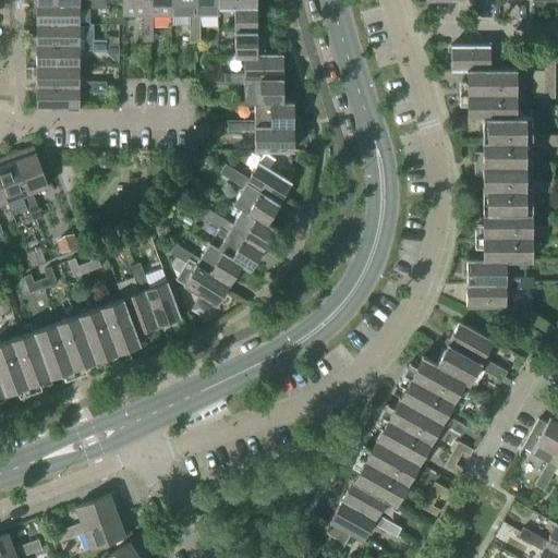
[(35,0),(36,3),(79,3),(79,9),(89,9),(92,9),(92,0),(35,0)]
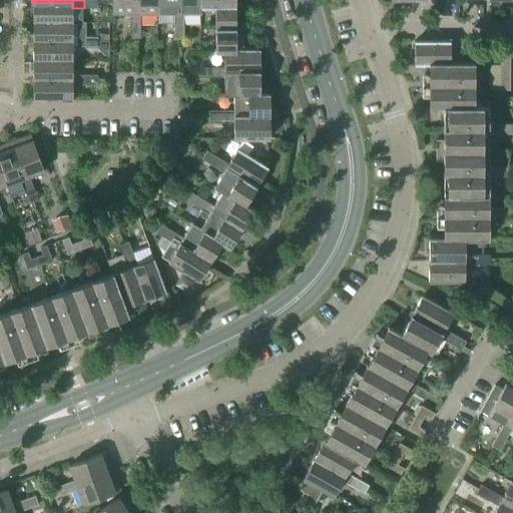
[(96,0),(84,0),(84,8),(97,8),(96,0)]
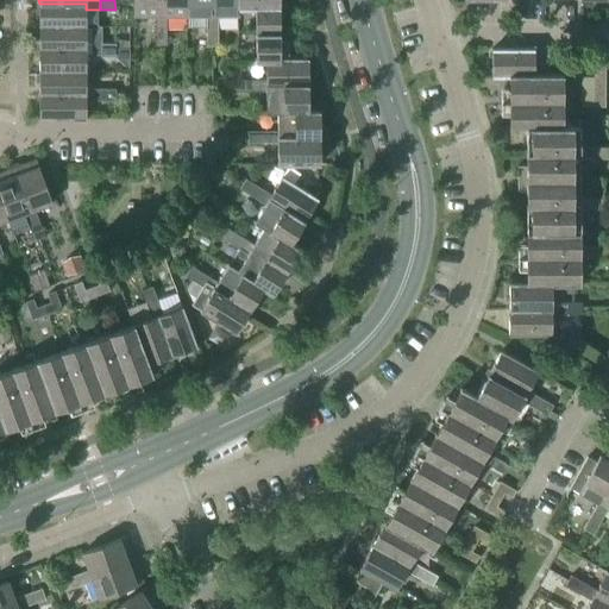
[(133,17),(155,17),(161,17),(159,0),(133,0),(133,2),(133,17)]
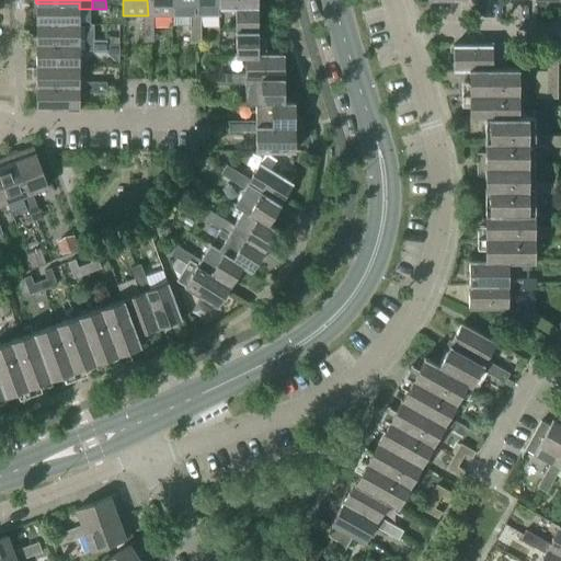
[(153,15),(172,15),(171,0),(147,0),(148,15),(142,15),(142,29),(153,29),(153,15)]
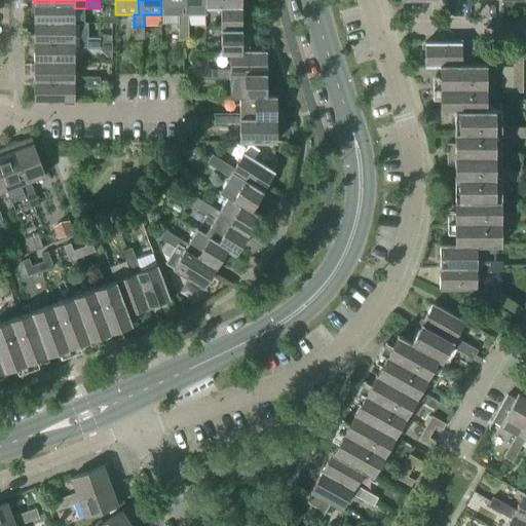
[(161,24),(178,24),(178,14),(183,14),(182,0),(160,0),(161,14),(161,24)]
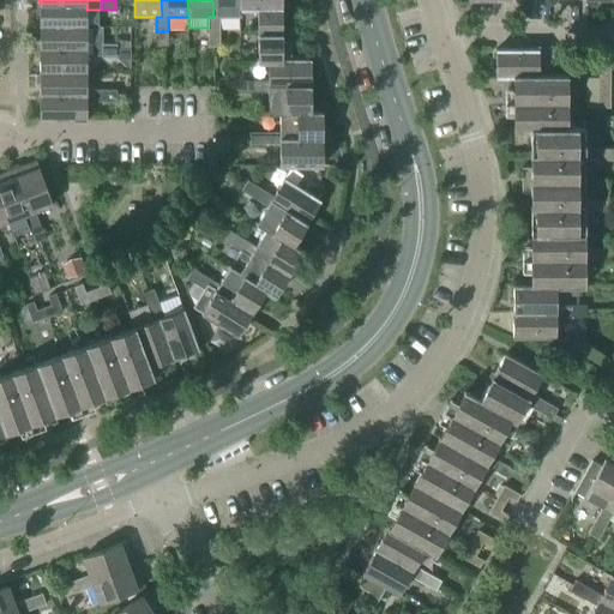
[(241,11),(241,0),(212,0),(214,17),(208,17),(208,28),(208,31),(220,31),(220,17),(241,17),(241,11)]
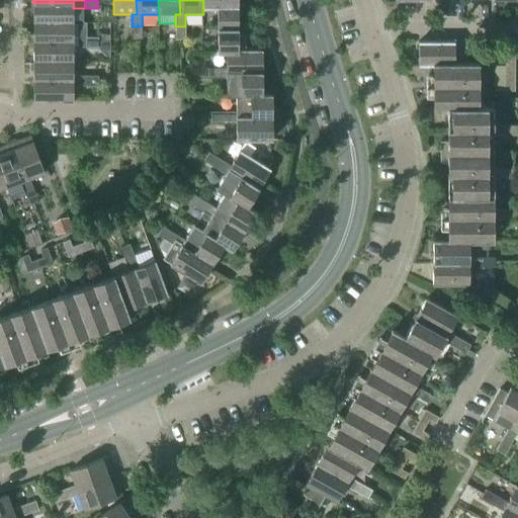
[(203,0),(203,9),(218,9),(238,9),(237,0),(203,0)]
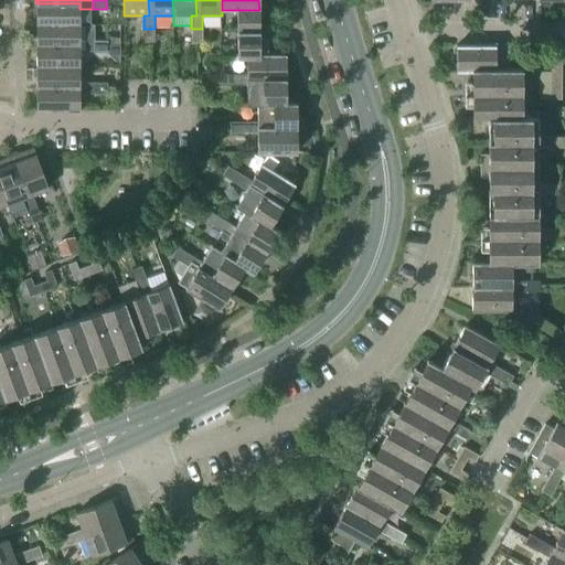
[(36,3),(36,24),(80,24),(91,24),(91,9),(80,9),(80,3),(36,3)]
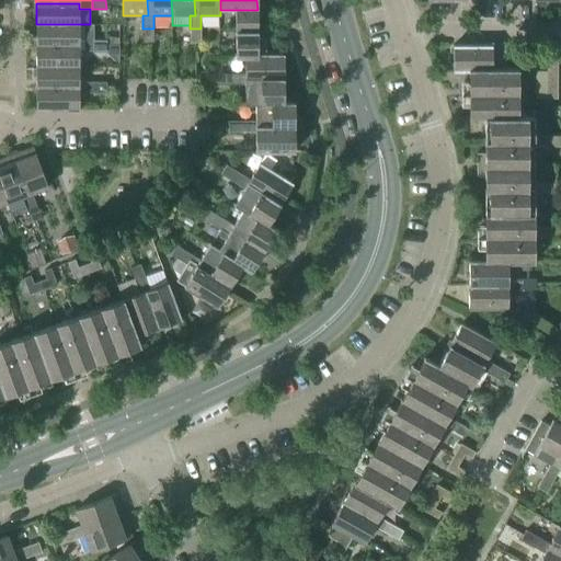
[(236,10),(236,55),(265,55),(265,37),(258,37),(258,10),(236,10)]
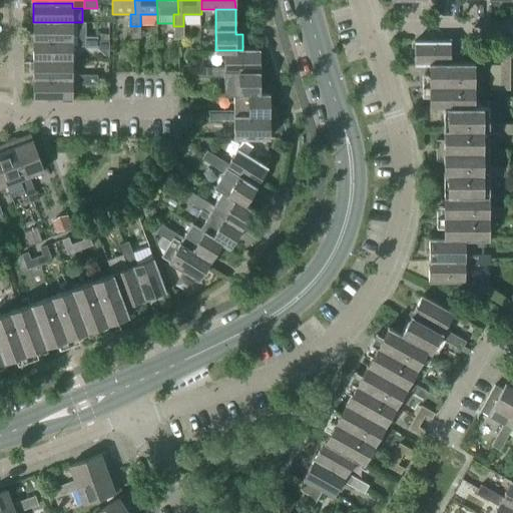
[(33,22),(33,41),(72,42),(72,46),(84,46),(84,37),(72,37),(72,22),(33,22)]
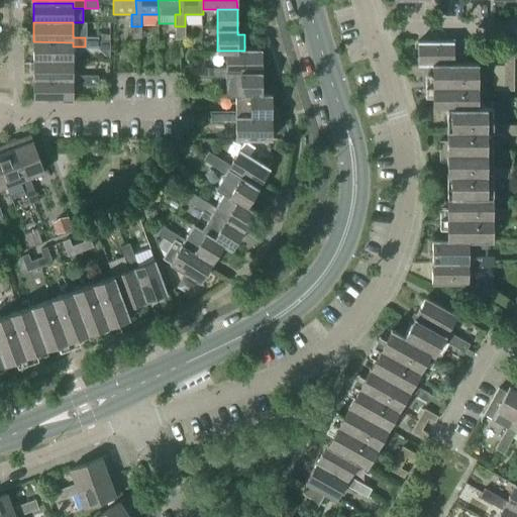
[(141,26),(131,26),(131,39),(141,39),(141,26)]
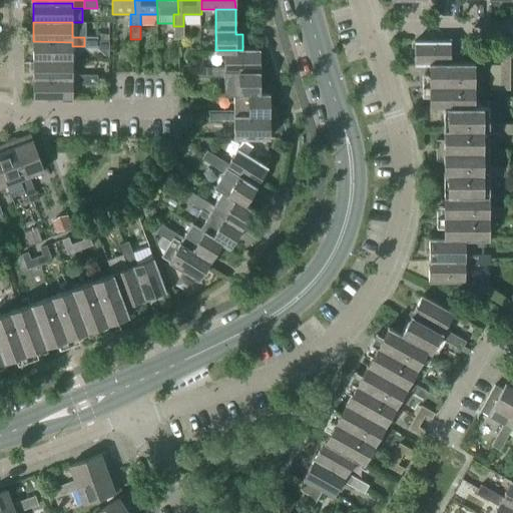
[(173,39),(178,39),(183,39),(183,26),(173,26),(173,39)]
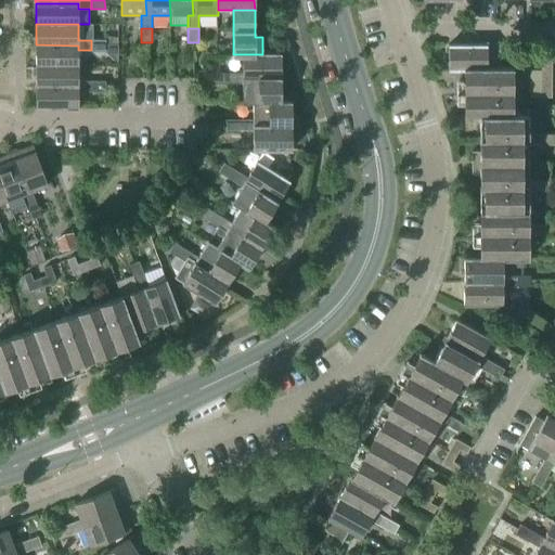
[(91,40),(91,50),(105,50),(105,40),(91,40)]
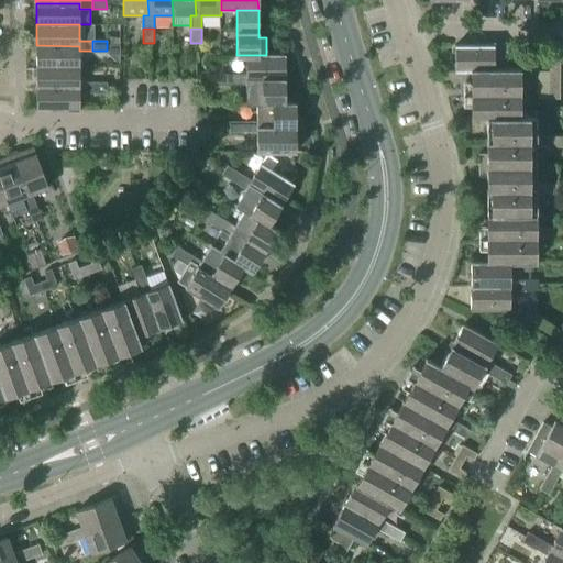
[(36,45),(36,67),(79,67),(79,51),(79,46),(36,45)]
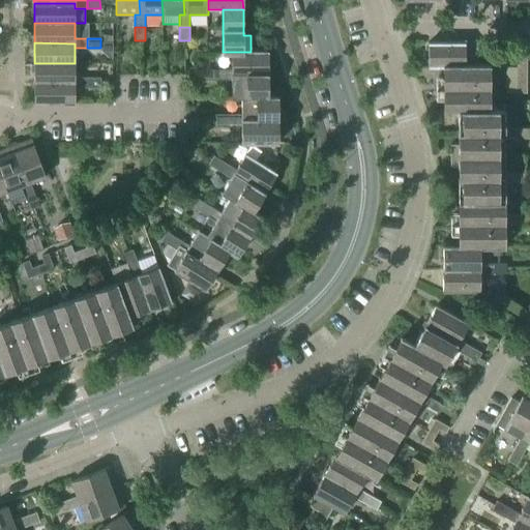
[(465,43),(428,43),(428,68),(442,67),(465,66),(465,65),(465,43)]
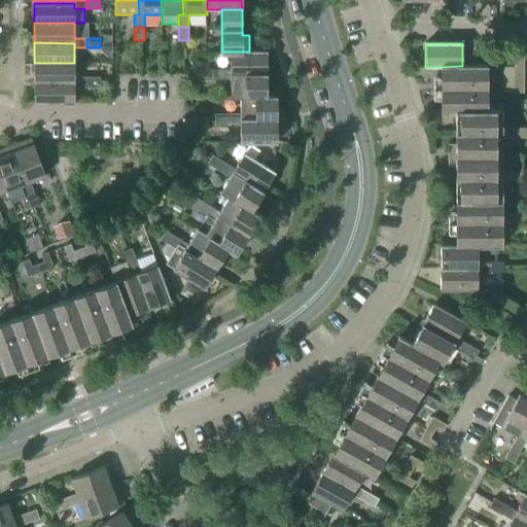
[(230,54),(230,70),(230,74),(267,74),(267,51),(249,51),(221,51),(221,54),(230,54)]
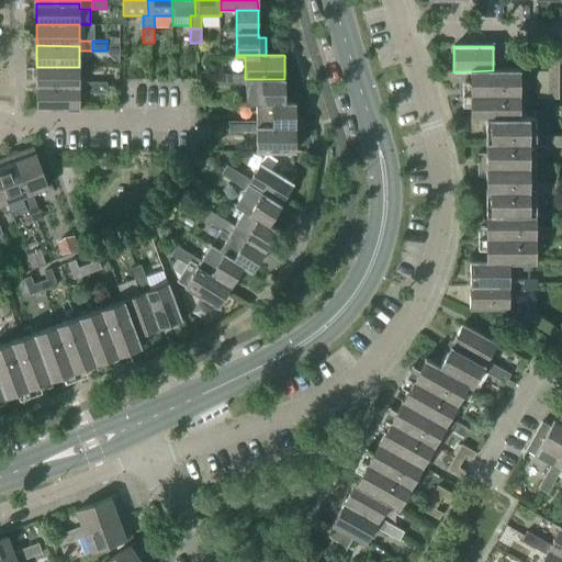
[(558,99),(558,57),(548,57),(548,99),(558,99)]
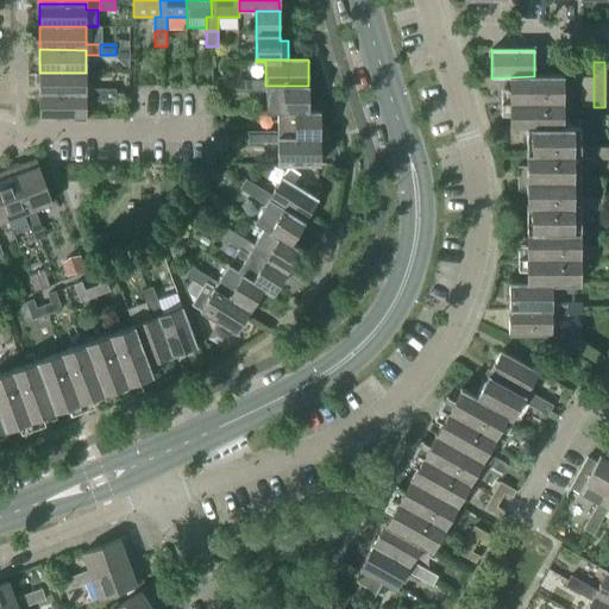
[(39,73),(39,95),(86,95),(86,101),(100,101),(100,89),(86,89),(86,73),(39,73)]
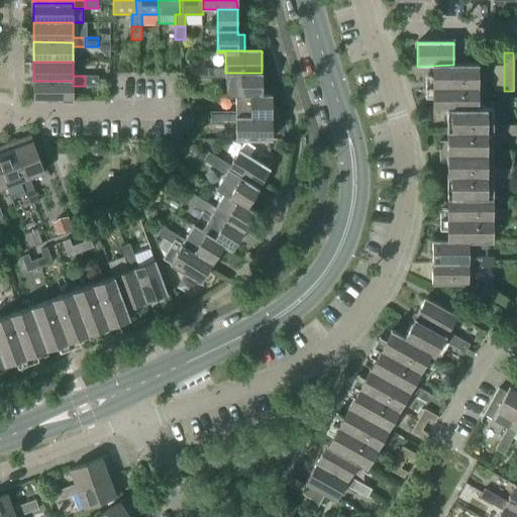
[(446,201),(446,203),(446,211),(439,211),(439,222),(439,226),(446,226),(446,239),(431,239),(432,285),(468,285),(468,267),(481,267),(480,257),(468,257),(468,241),(492,241),(492,219),(516,219),(516,209),(492,210),(492,203),(492,201),(492,198),(492,179),(505,179),(505,169),(492,170),(492,135),(505,135),(505,125),(492,125),(492,107),(478,107),(478,64),(453,64),(453,65),(431,66),(432,80),(424,80),(424,94),(432,94),(432,110),(446,110),(446,141),(439,141),(439,163),(446,163),(446,198),(446,201)]
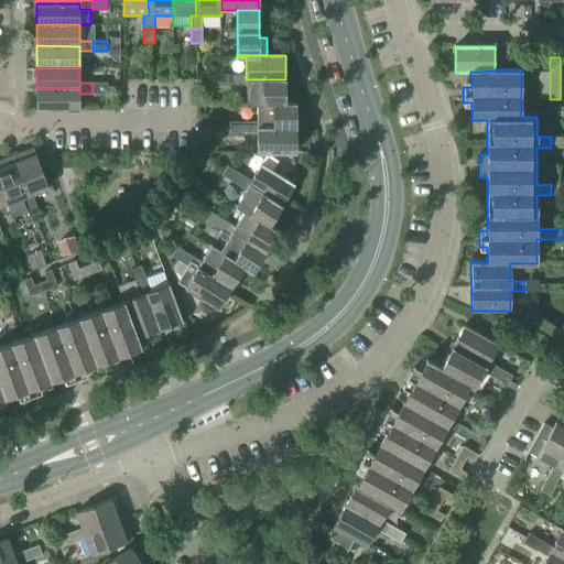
[(218,85),(232,85),(232,75),(218,75),(218,85)]
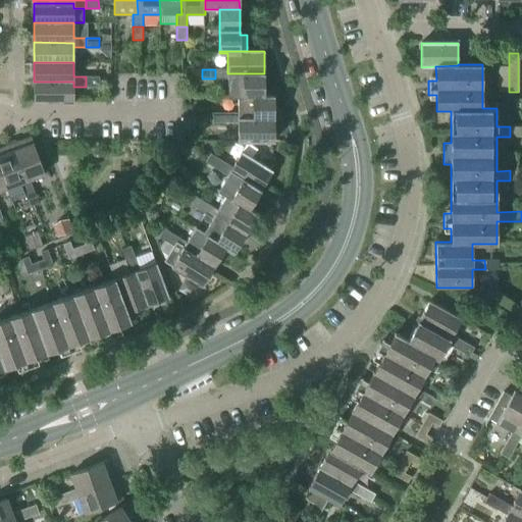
[(227,79),(227,95),(264,95),(264,73),(227,73),(227,69),(215,69),(215,79),(227,79)]
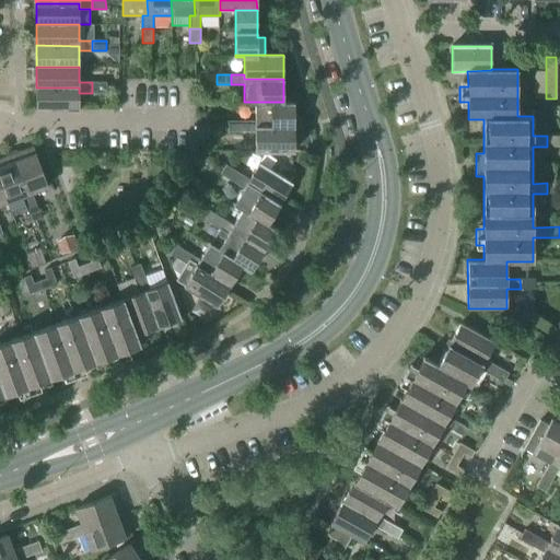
[(92,82),(92,93),(106,93),(106,82),(92,82)]
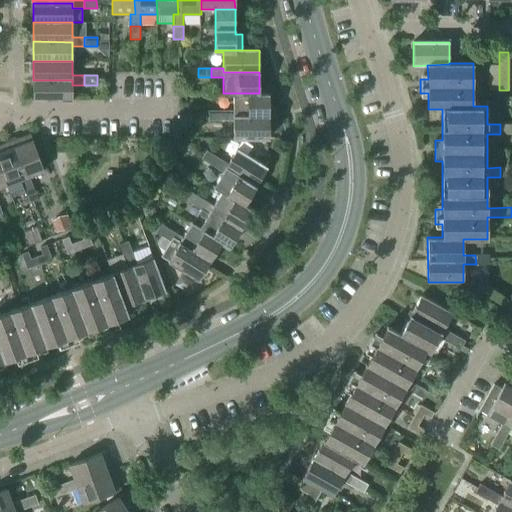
[(72,80),(33,80),(33,100),(72,100),(72,85),(72,80)]
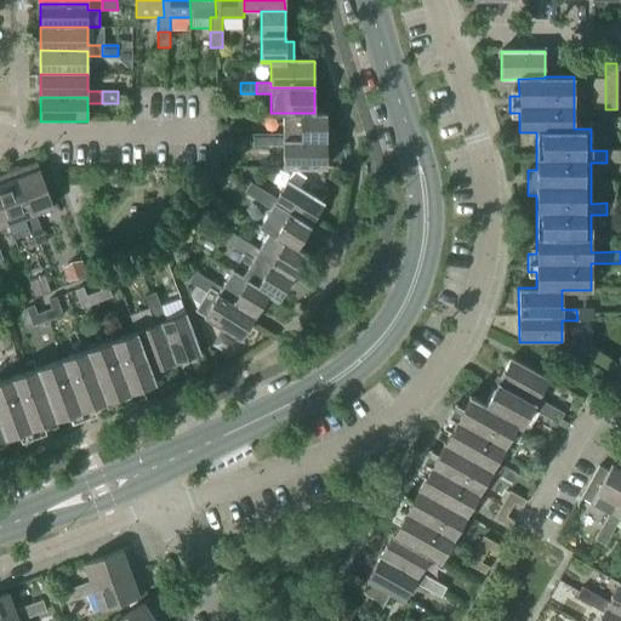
[(283,115),(283,135),(283,141),(325,141),(325,113),(314,113),(271,113),(271,115),(283,115)]
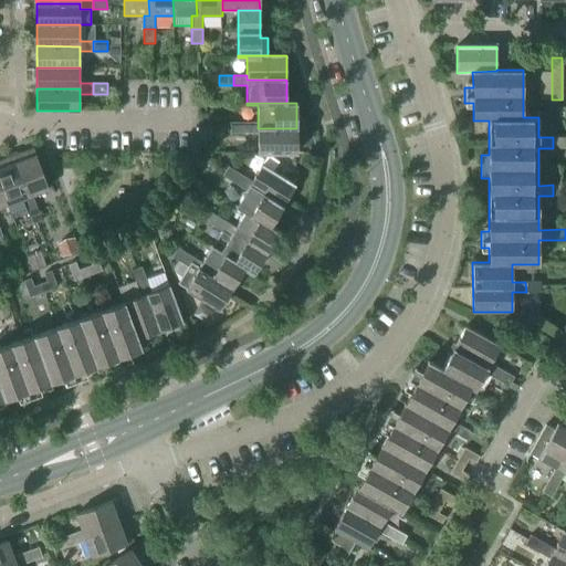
[(230,133),(243,133),(243,123),(230,123),(230,133)]
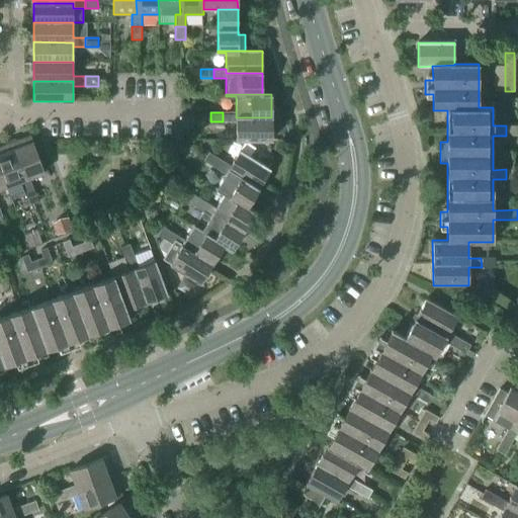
[(236,117),(236,112),(223,112),(223,121),(236,121),(236,140),(271,140),(271,117),(236,117)]
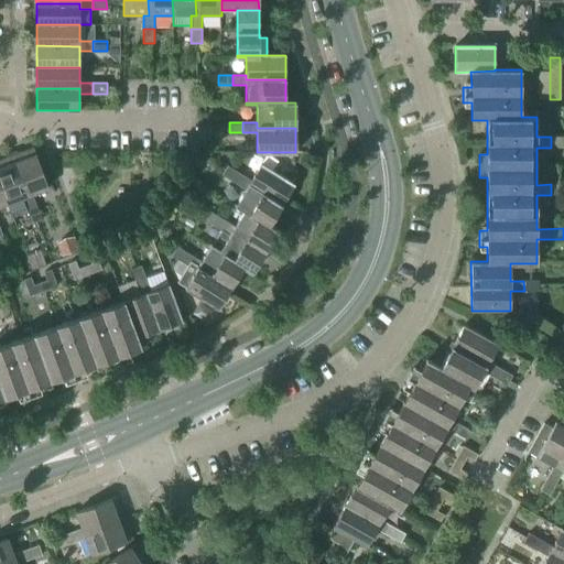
[(197,127),(197,141),(210,141),(210,127),(197,127)]
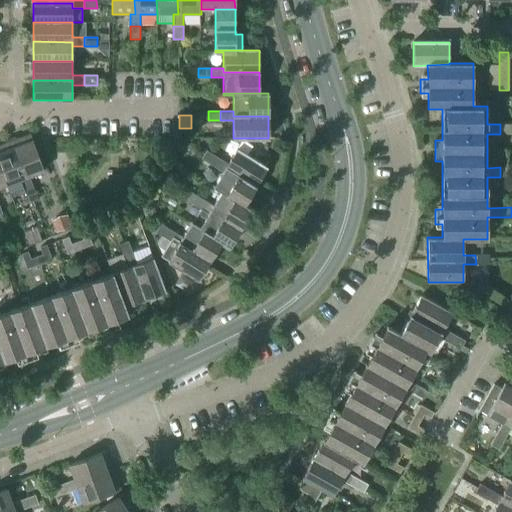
[(511,124),(500,124),(500,134),(511,133),(511,124)]
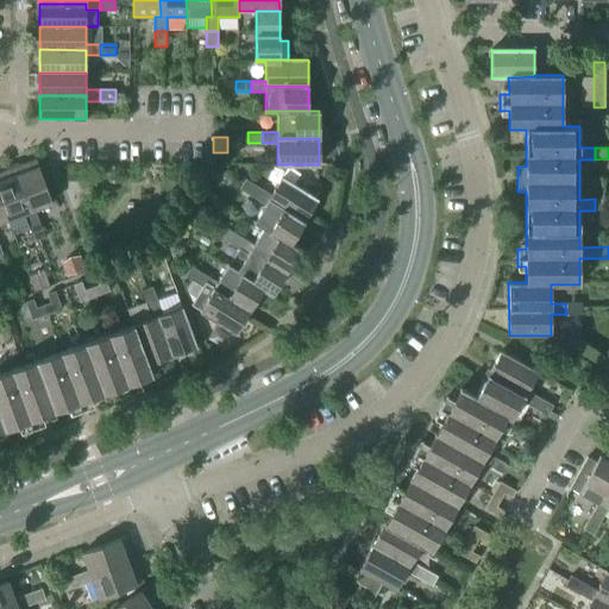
[(36,161),(12,169),(29,212),(24,214),(29,228),(39,224),(35,211),(51,203),(36,161)]
